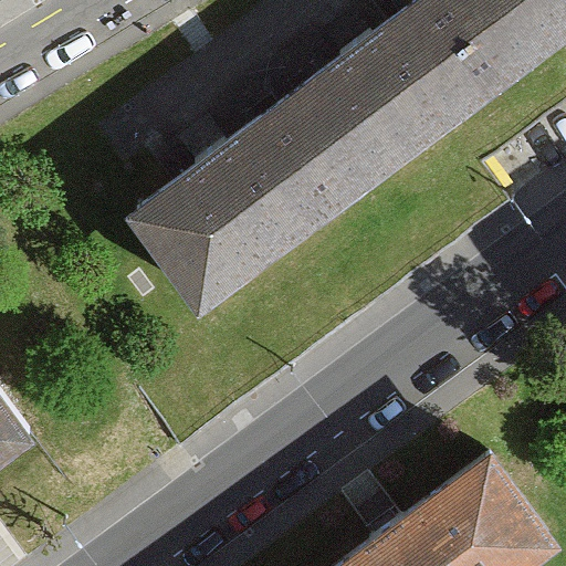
[(198,158),(137,203),(200,287),(565,16),(565,0),(410,0),(371,29),(358,11),(344,21),(331,32),(344,50),(227,137),(212,119),(199,129),(185,139),(198,158)]
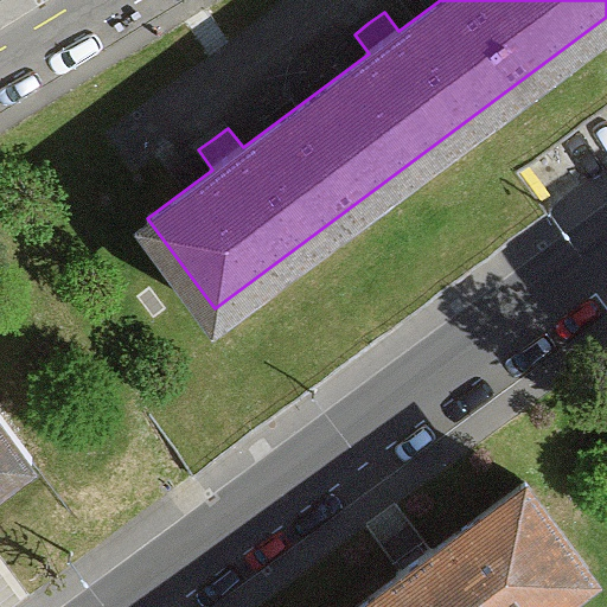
[(530,166),(518,174),(538,202),(549,193),(530,166)]
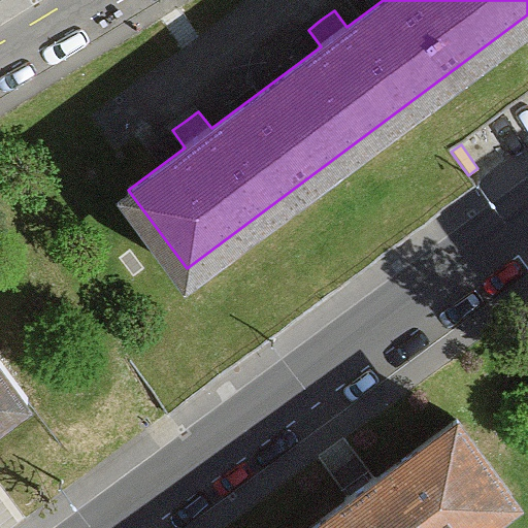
[(0,416),(28,396),(0,359),(0,416)]
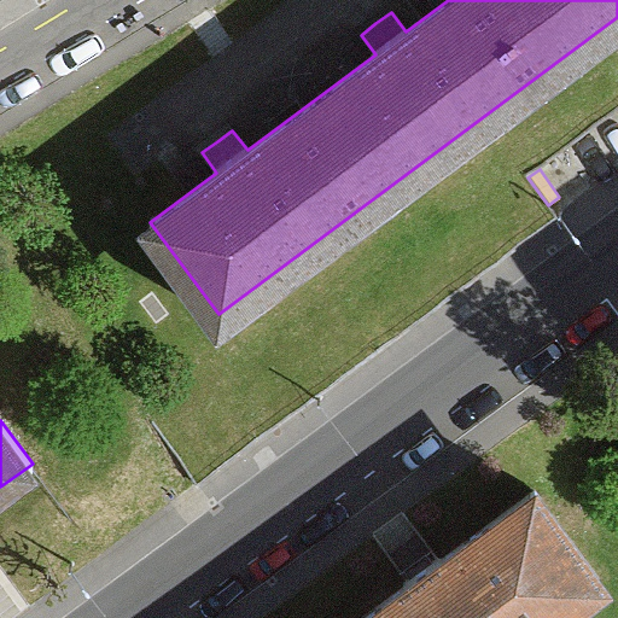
[(542,617),(599,576),(535,489),(442,557),(437,557),(420,569),(403,582),(403,586),(359,617),(542,617)]
